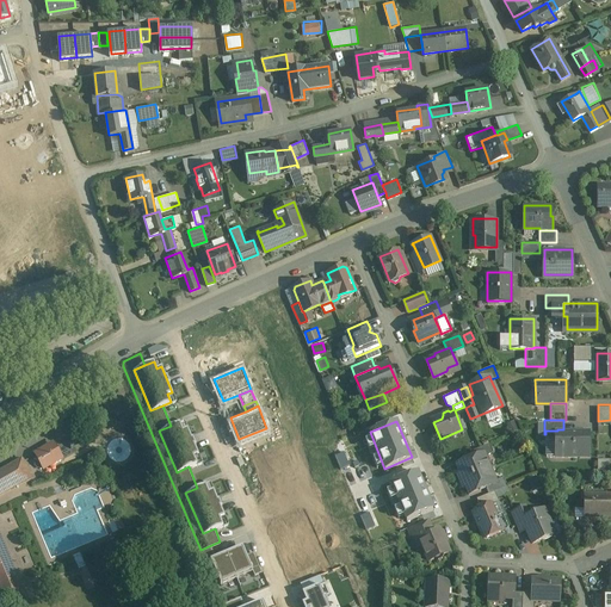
[(198,453),(187,428),(183,431),(179,422),(171,426),(159,431),(177,472),(189,466),(197,464),(193,456),(198,453)]
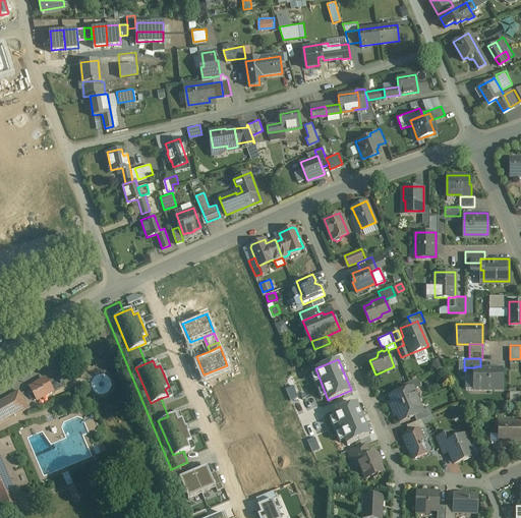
[(480,366),(475,366),(475,367),(475,388),(503,388),(503,366),(480,366)]
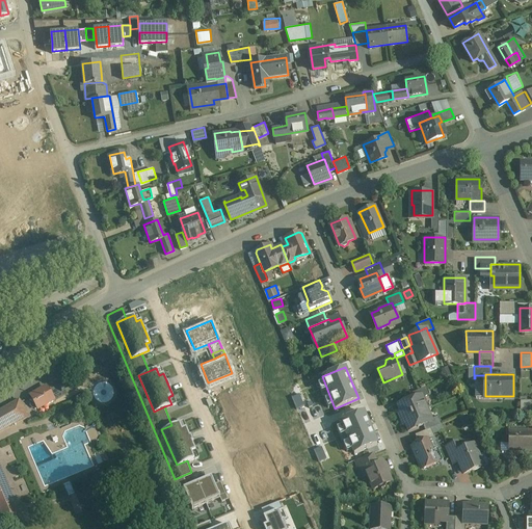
[(47,385),(30,394),(37,406),(54,397),(47,385)]
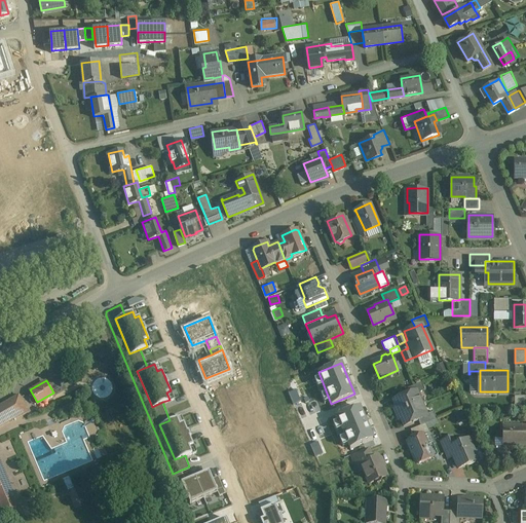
[(421,381),(406,387),(408,394),(417,390),(417,391),(424,388),(421,381)]
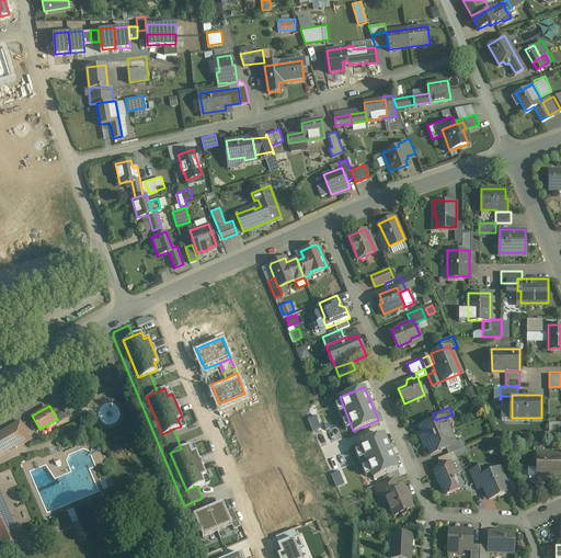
[(435,420),(435,421),(434,422),(430,423),(427,423),(420,426),(421,431),(420,434),(422,441),(448,430),(446,424),(447,422),(445,418),(445,417),(435,420)]
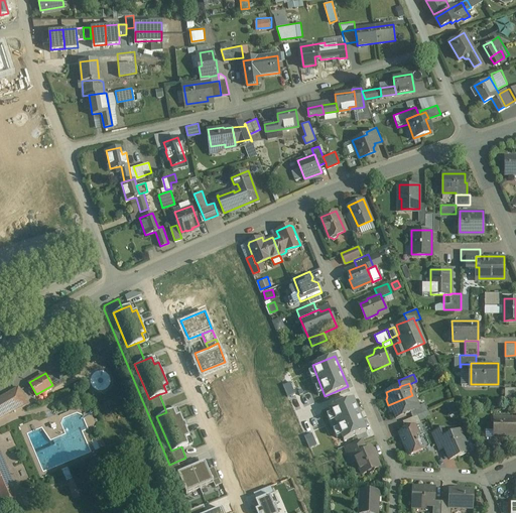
[(22,502),(0,450),(0,416),(27,401),(18,385),(0,395),(0,498),(5,509),(22,502)]
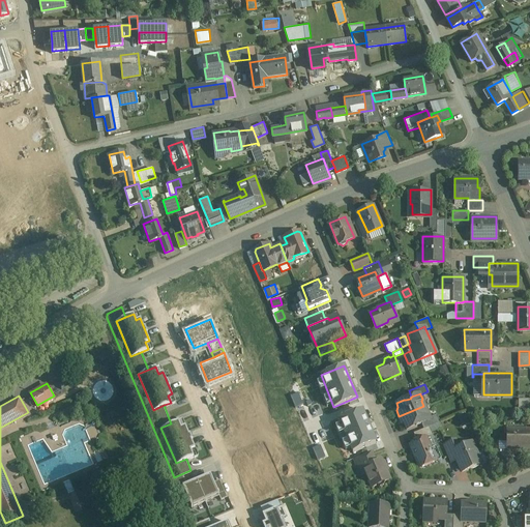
[(529,398),(519,398),(519,413),(529,413),(529,412),(529,398)]
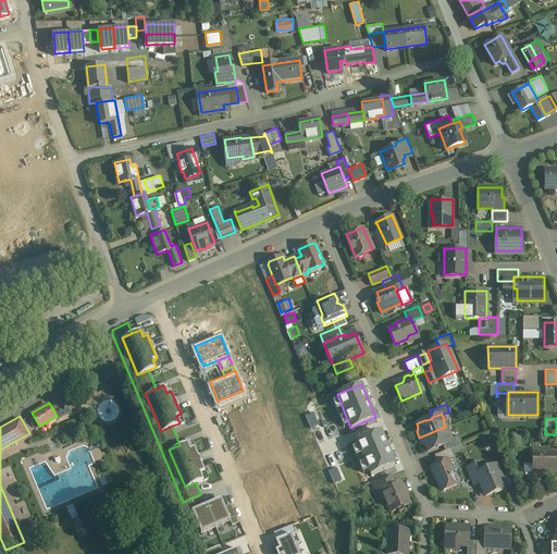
[(445,427),(419,438),(422,443),(425,445),(428,450),(435,445),(436,444),(442,442),(443,442),(452,439),(452,438),(449,433),(447,432),(445,427)]
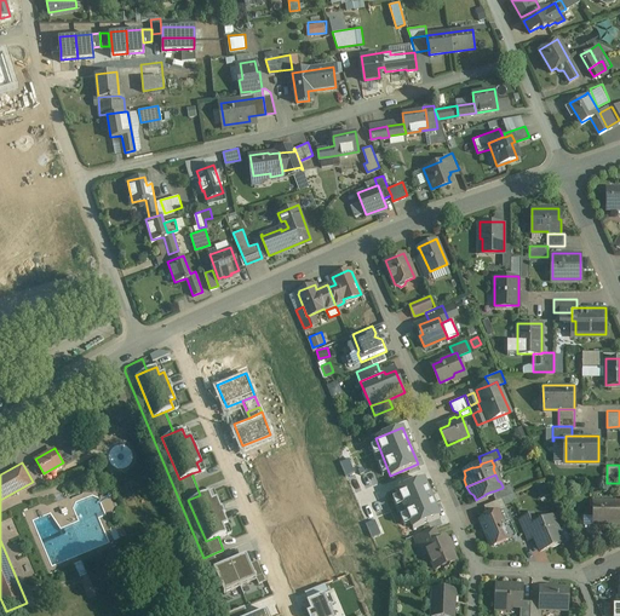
[(397,490),(413,527),(440,516),(424,478),(397,490)]
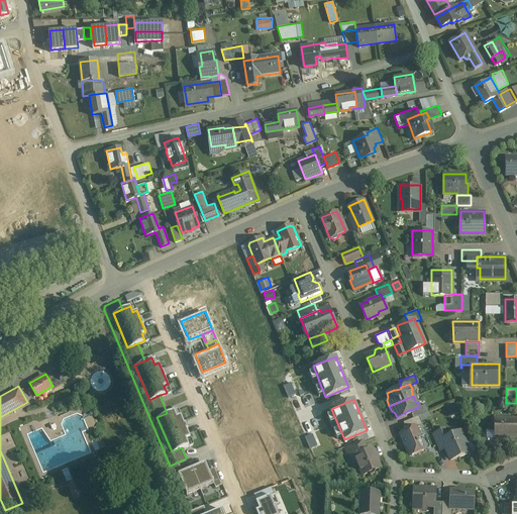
[(426,403),(419,406),(419,407),(411,410),(413,417),(418,415),(429,410),(426,403)]
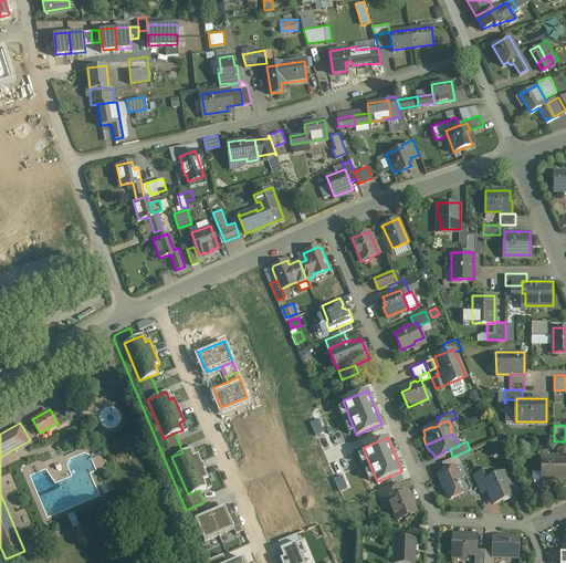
[(208,478),(198,455),(194,457),(190,449),(182,452),(171,457),(188,494),(199,490),(207,487),(203,480),(208,478)]
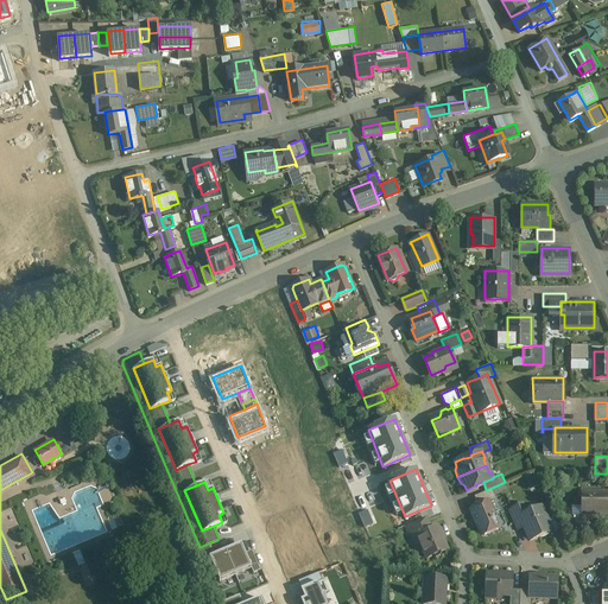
[(486,490),(475,495),(479,504),(489,501),(496,497),(492,488),(486,490)]
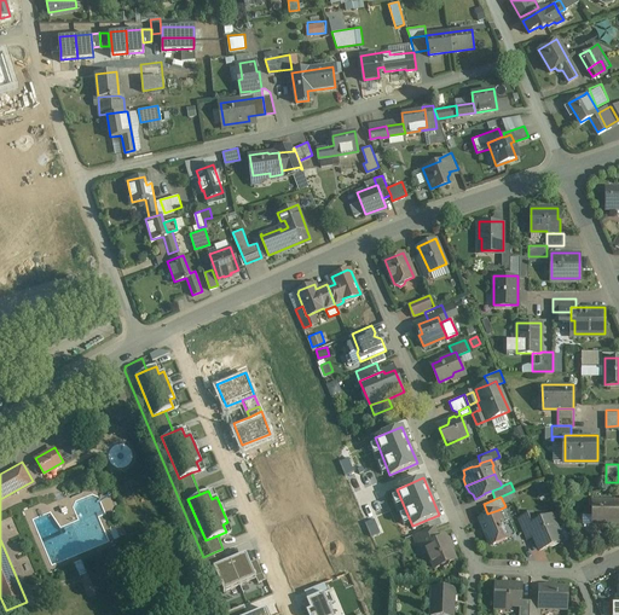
[(618,498),(591,499),(591,522),(618,521),(618,498)]
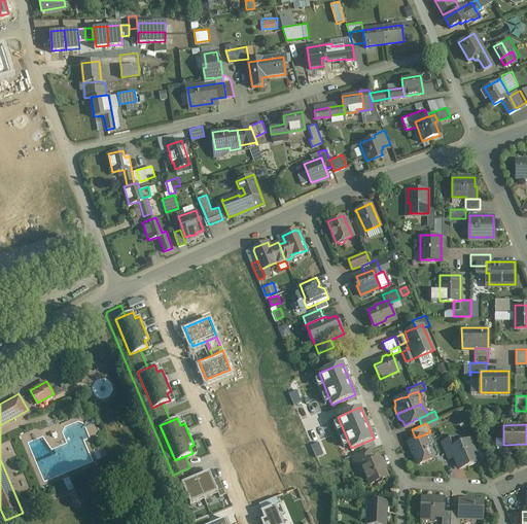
[(415,438),(408,441),(416,460),(420,462),(430,457),(427,449),(428,446),(424,434),(415,438)]
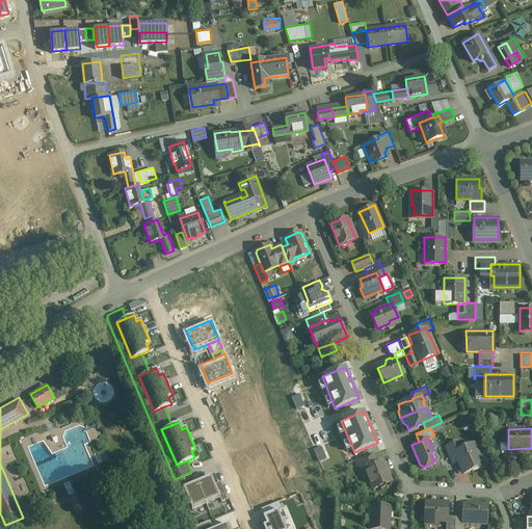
[(457,440),(445,445),(452,461),(459,458),(456,450),(460,448),(457,440)]
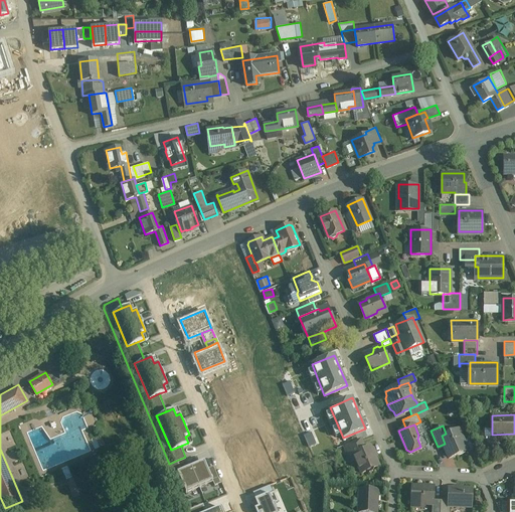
[(459,429),(446,434),(442,436),(445,444),(450,455),(449,455),(449,456),(467,449),(459,429)]
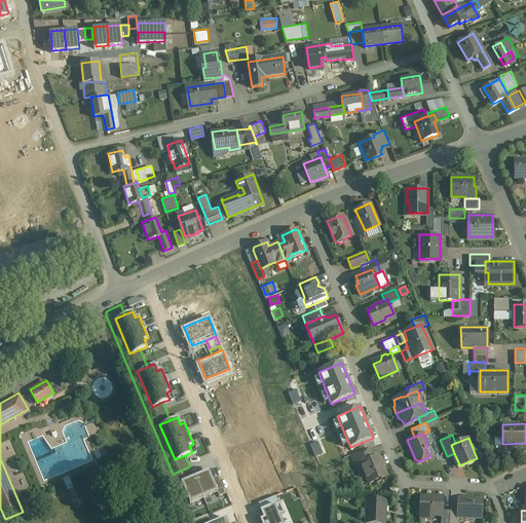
[(369,447),(354,452),(358,459),(360,458),(362,457),(364,462),(373,458),(369,447)]
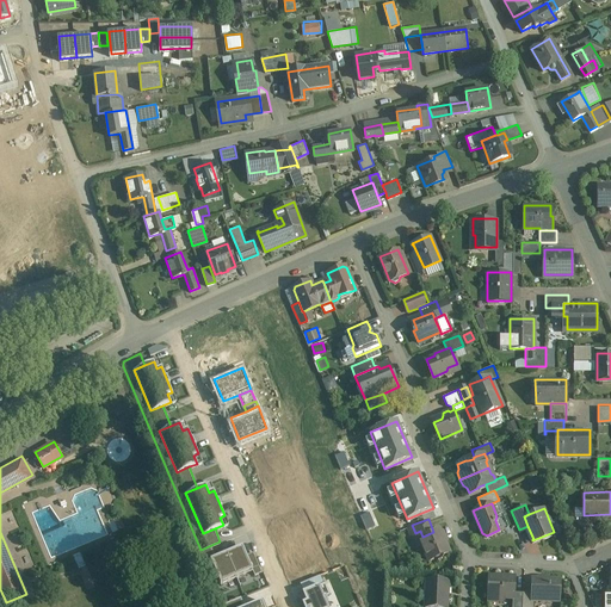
[(433,532),(423,537),(420,531),(418,532),(429,559),(434,557),(438,558),(443,557),(444,553),(443,552),(449,550),(440,530),(433,532)]
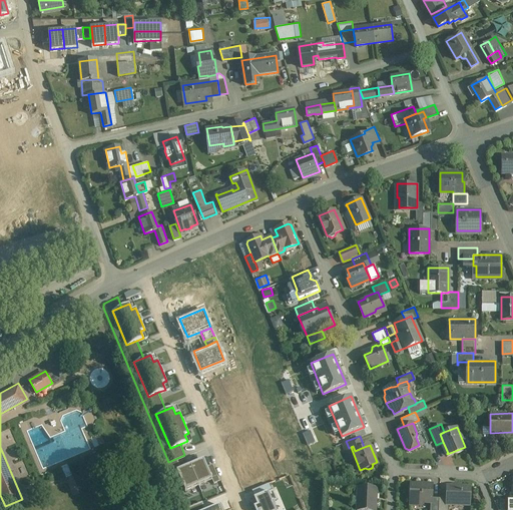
[(203,459),(190,464),(198,484),(211,478),(206,466),(203,459)]
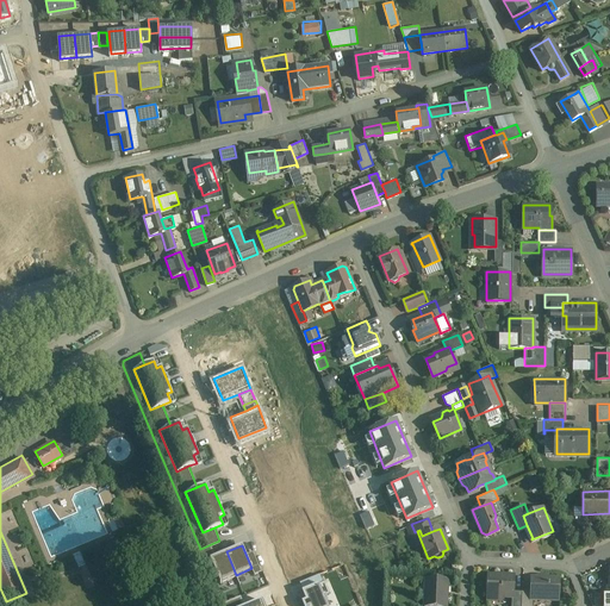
[(253,550),(246,554),(251,568),(254,573),(261,570),(253,550)]
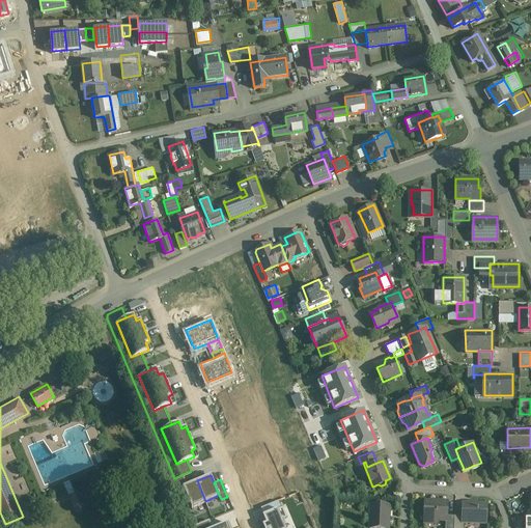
[(205,501),(197,480),(188,484),(184,487),(187,493),(192,506),(205,501)]
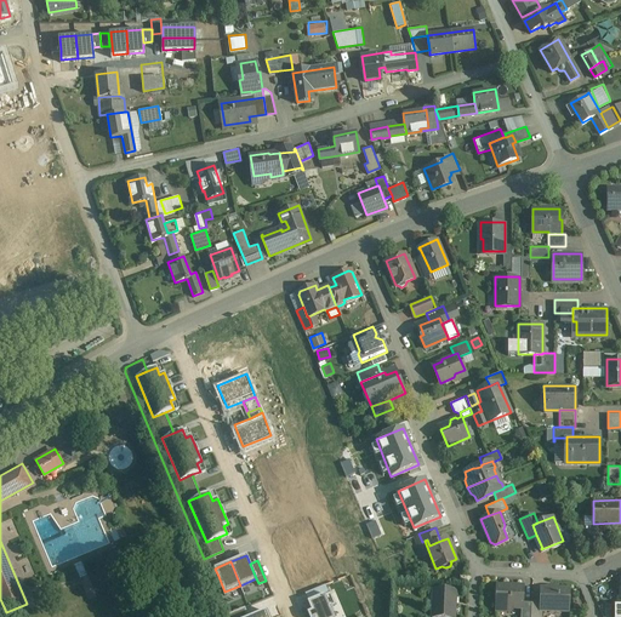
[(306,592),(309,601),(329,593),(325,583),(306,592)]
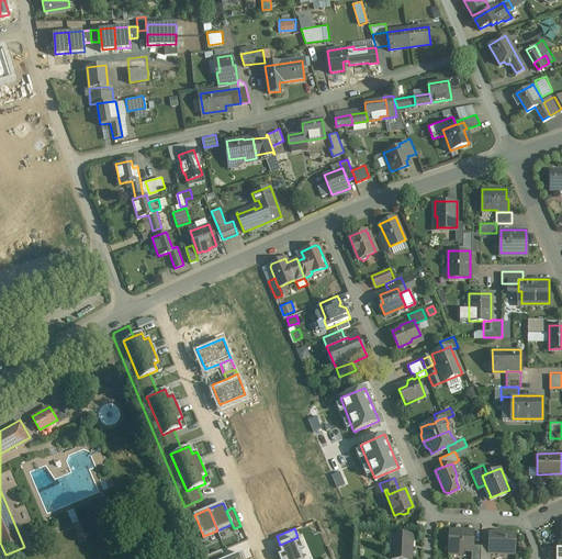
[(464,528),(461,528),(460,529),(450,529),(450,532),(448,534),(448,539),(450,543),(450,548),(472,549),(472,544),(473,530),(467,529),(464,528)]
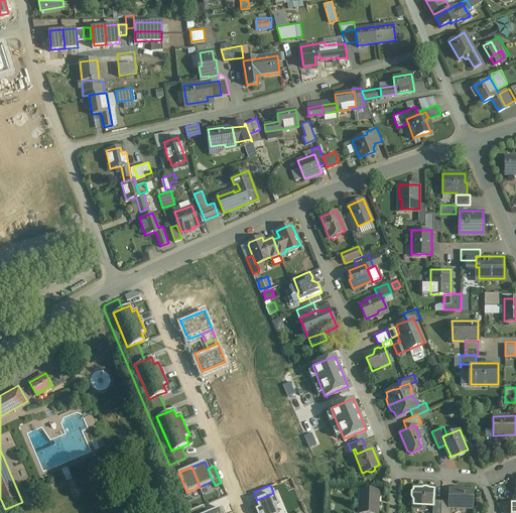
[(460,488),(449,487),(449,500),(449,506),(450,506),(472,507),(473,488),(466,488),(464,486),(461,486),(460,488)]
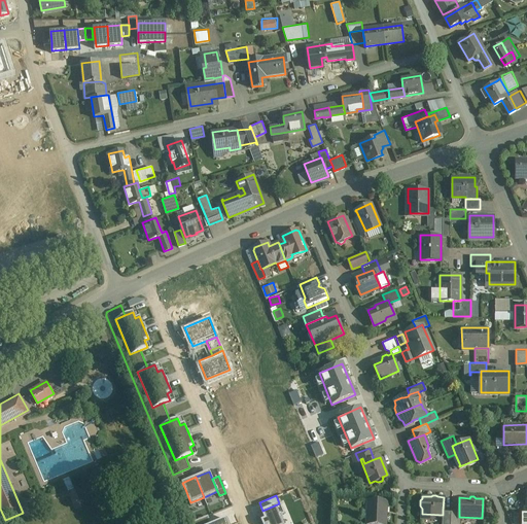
[(387,499),(367,499),(366,523),(385,523),(386,523),(387,499)]
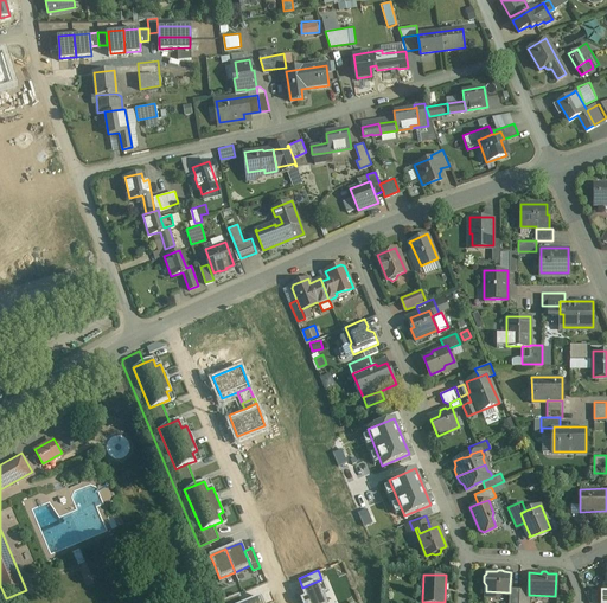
[(327,589),(323,578),(321,579),(302,588),(301,588),(305,596),(300,598),(301,602),(326,602),(324,598),(326,597),(323,591),(327,589)]
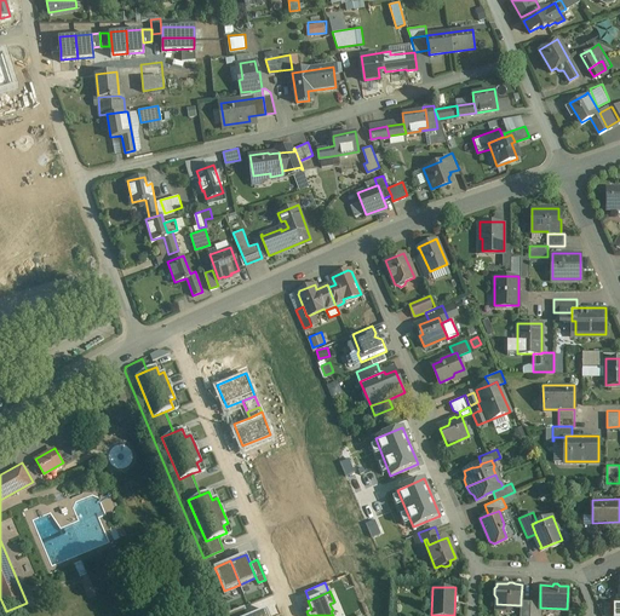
[(529,615),(530,599),(521,599),(521,605),(520,615),(529,615)]
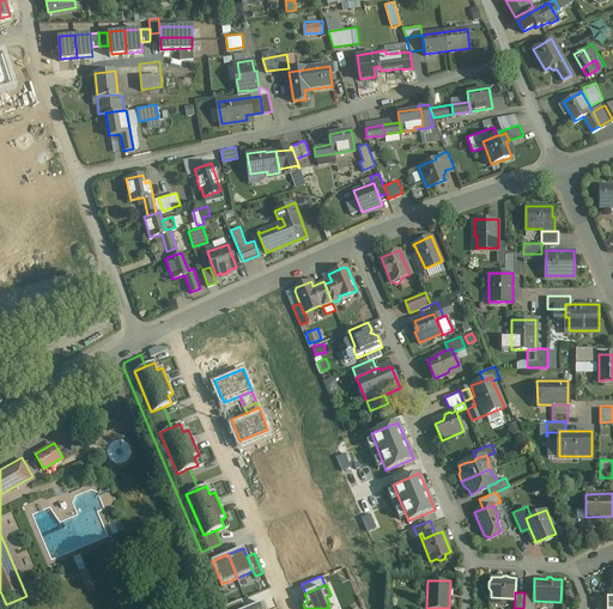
[(534,594),(525,592),(523,608),(535,608),(535,601),(534,601),(534,594)]
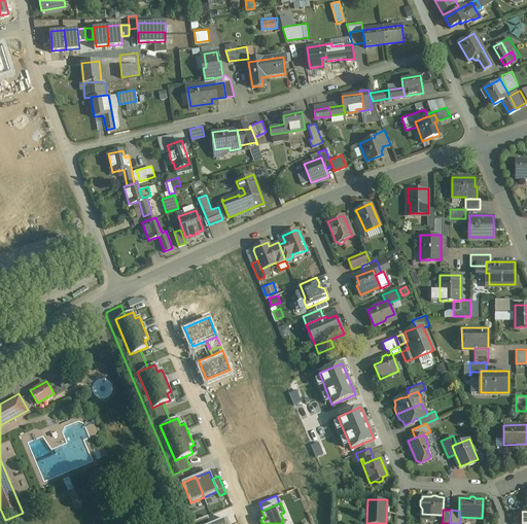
[(209,523),(211,523),(208,515),(192,521),(192,523),(209,523)]
